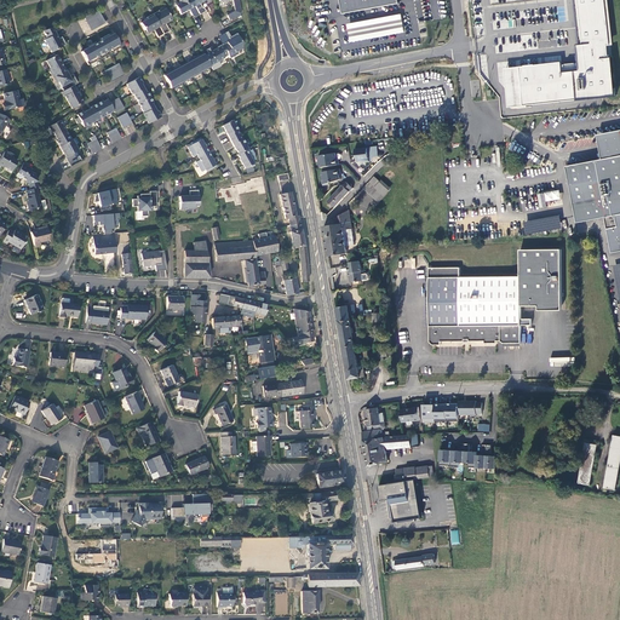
[(193,16),(199,12),(191,0),(178,0),(181,3),(176,5),(181,15),(187,12),(185,11),(189,10),(193,16)]
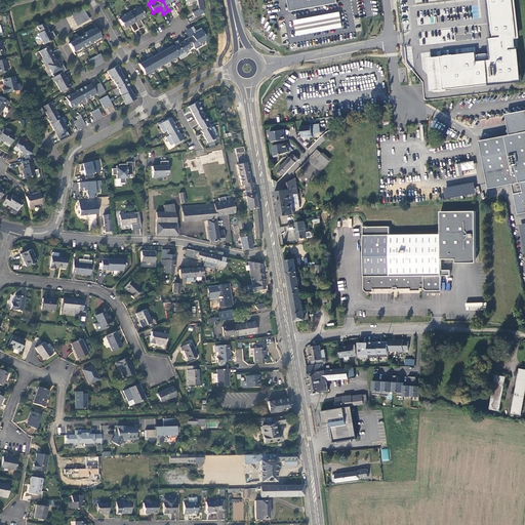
[(162,0),(168,10),(169,12),(174,9),(172,6),(171,7),(169,3),(174,0),(162,0)]
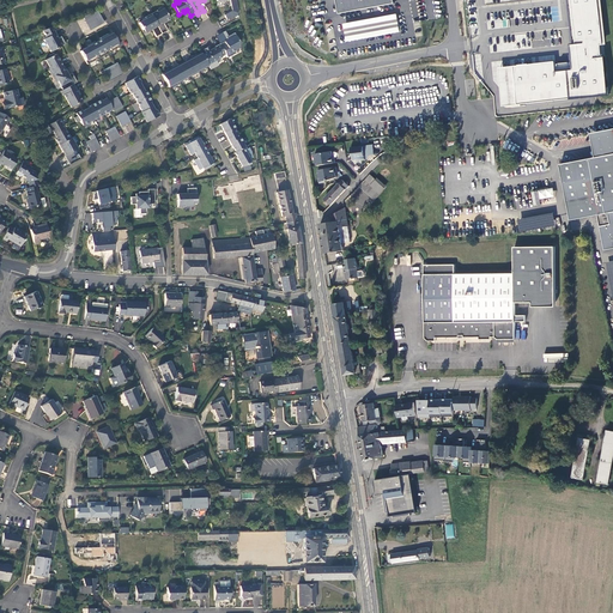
[(394,4),(393,0),(335,0),(338,14),(394,4)]
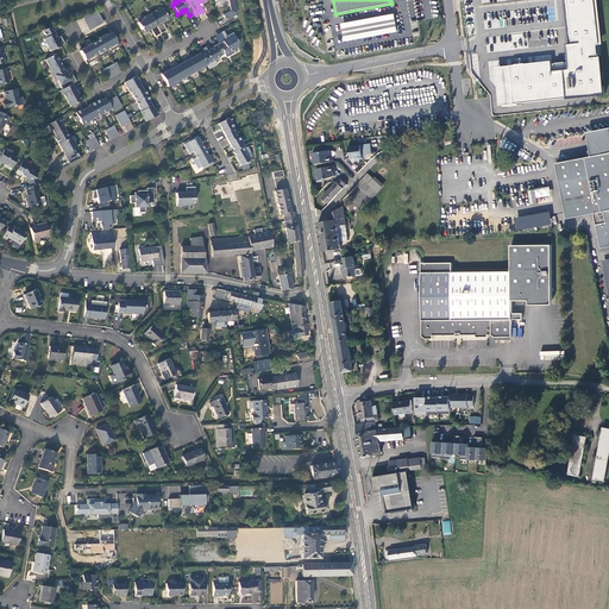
[(566,0),(572,44),(567,45),(566,45),(567,60),(569,62),(569,69),(552,71),(551,64),(551,62),(510,66),(514,104),(567,98),(567,99),(606,94),(602,56),(598,57),(597,45),(600,44),(594,0),(566,0)]
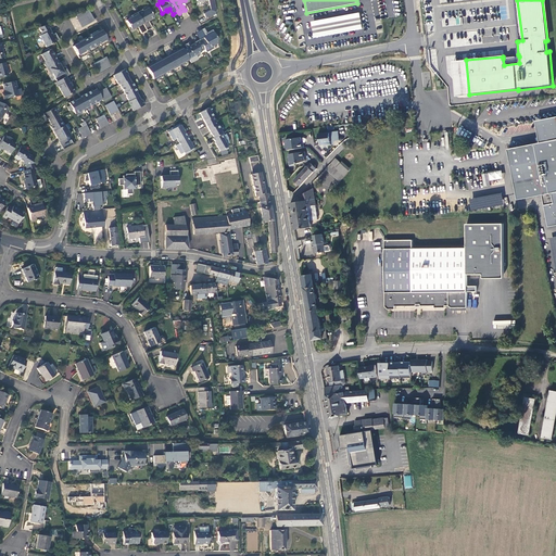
[(142,10),(137,13),(148,32),(152,28),(149,21),(154,17),(149,9),(143,12),(142,10)]
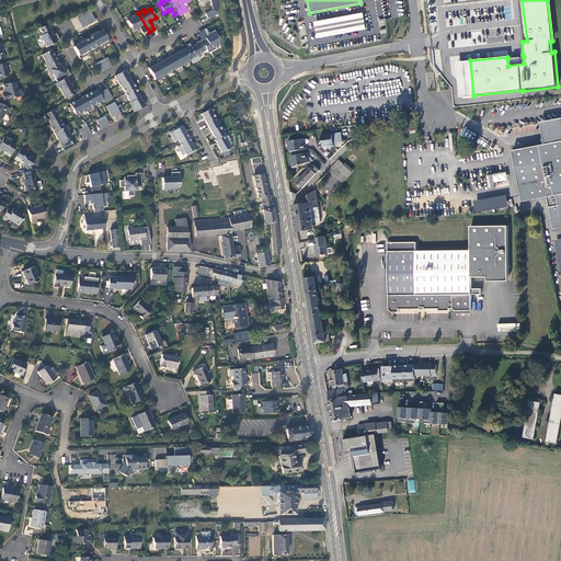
[(90,11),(83,13),(90,24),(95,21),(90,11)]
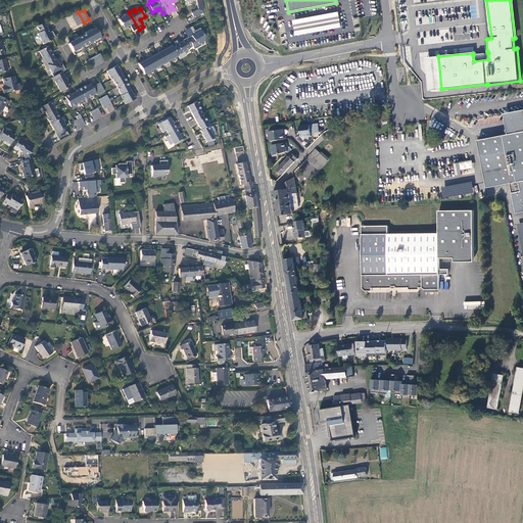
[(78,12),(72,14),(78,27),(84,22),(78,12)]
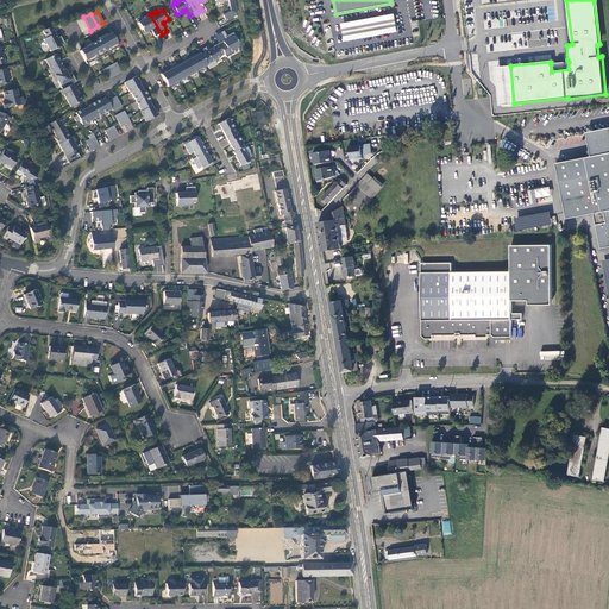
[(162,35),(150,14),(144,18),(145,19),(138,23),(144,33),(149,31),(150,29),(151,30),(156,37),(162,35)]
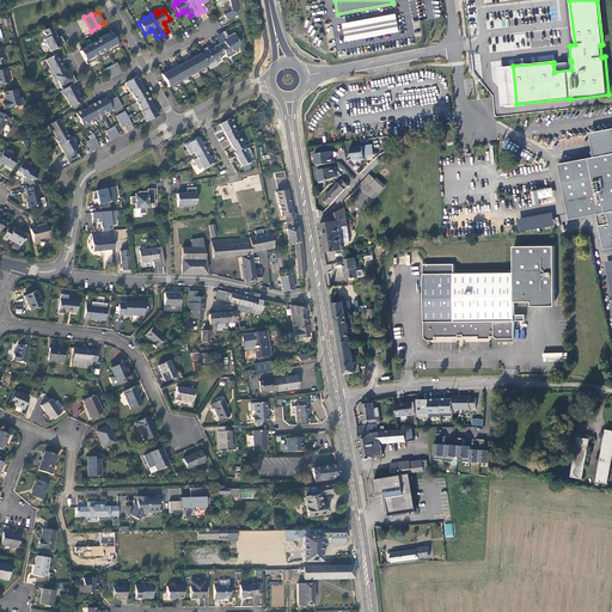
[(346,42),(399,32),(396,14),(342,24),(346,42)]
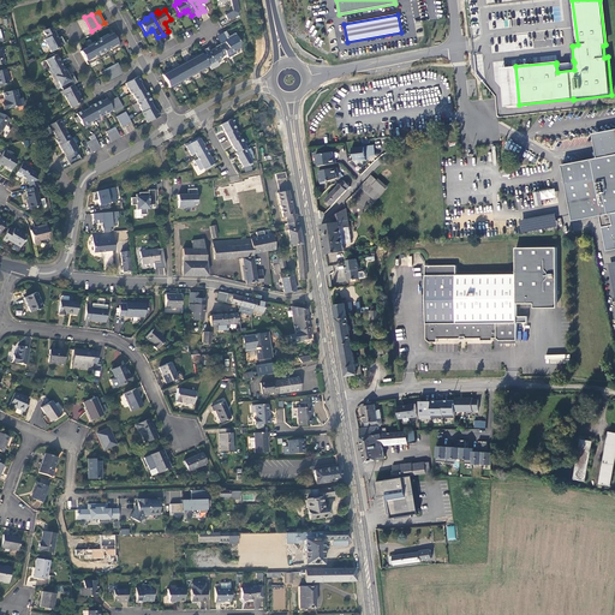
[(53,28),(43,31),(47,39),(45,40),(52,53),(66,45),(61,37),(59,39),(53,28)]
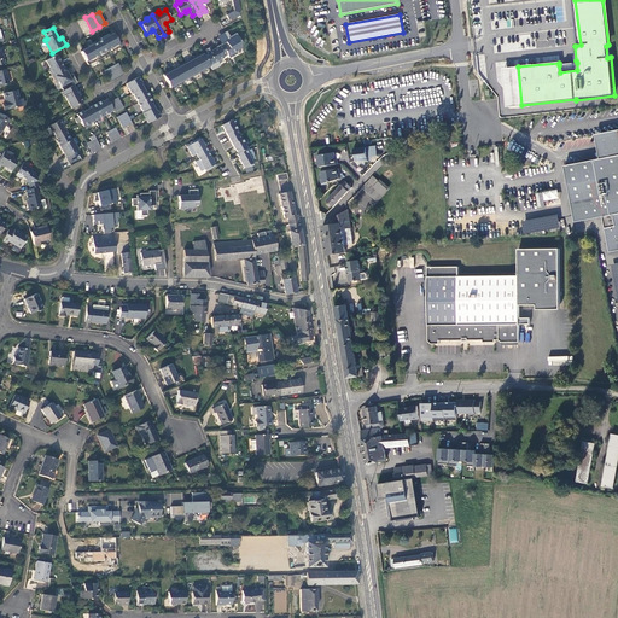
[(81,52),(88,65),(121,48),(118,42),(116,40),(112,33),(109,34),(104,38),(101,39),(101,41),(99,42),(95,44),(91,47),(85,50),(81,52)]
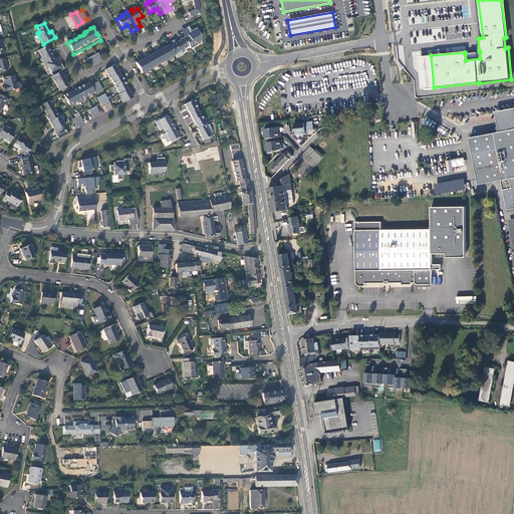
[(191,48),(198,44),(197,42),(201,40),(200,34),(197,28),(191,30),(191,33),(185,37),(189,46),(191,48)]
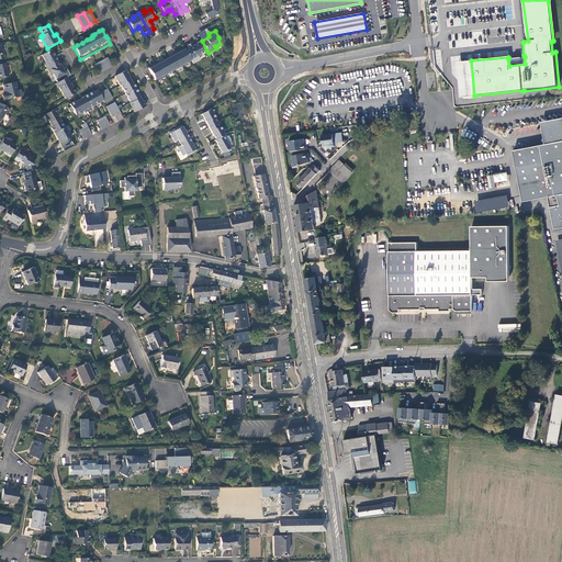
[(206,51),(202,41),(198,43),(198,44),(193,46),(192,43),(188,45),(194,58),(203,53),(206,51)]
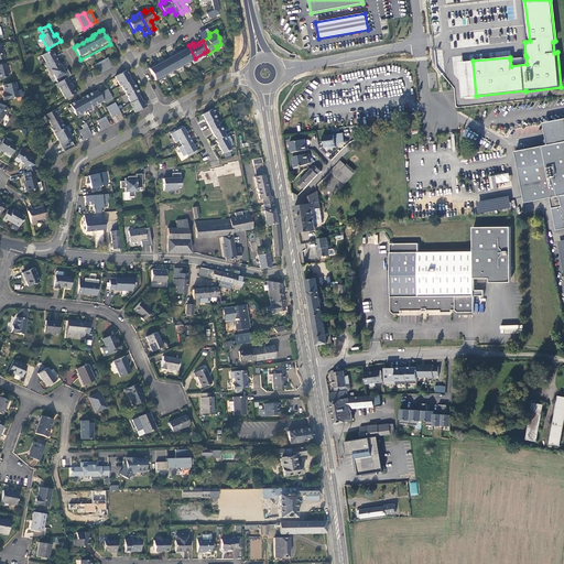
[(181,51),(176,53),(183,66),(193,62),(185,49),(181,51)]
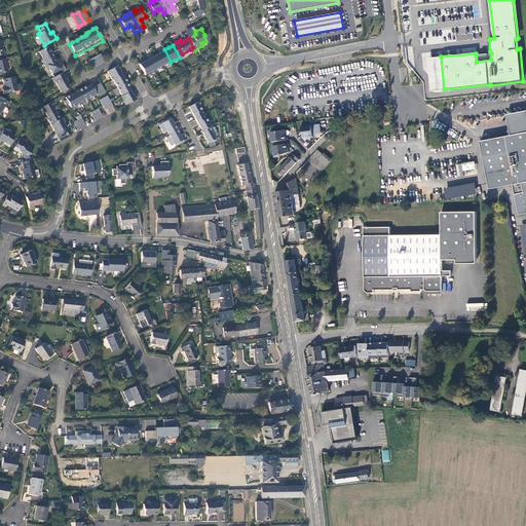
[(44,64),(54,59),(48,47),(39,52),(43,59),(41,60),(44,64)]
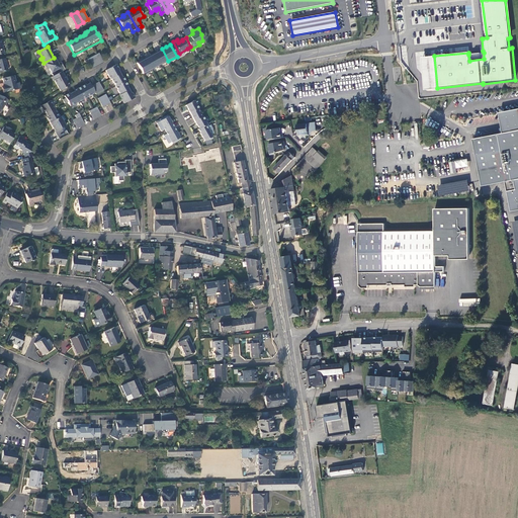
[(158,52),(154,54),(160,66),(168,61),(162,49),(157,51),(158,52)]
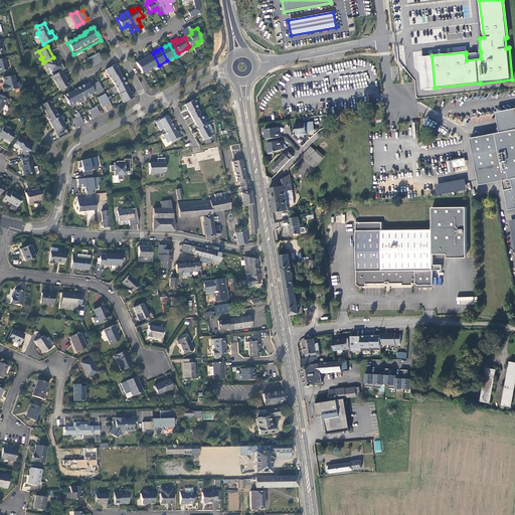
[(88,59),(89,62),(101,55),(99,53),(88,59)]
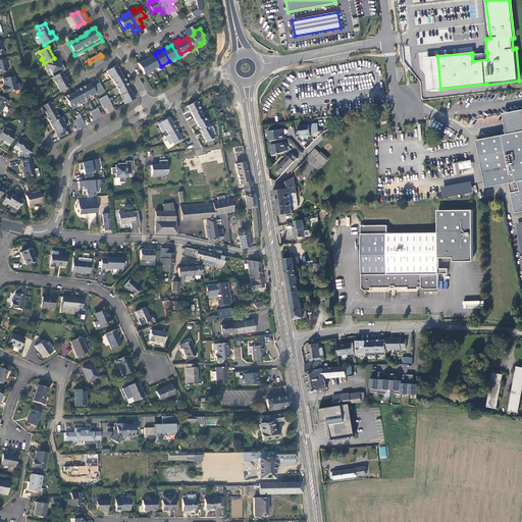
[(151,56),(146,58),(153,70),(161,66),(155,54),(151,56)]
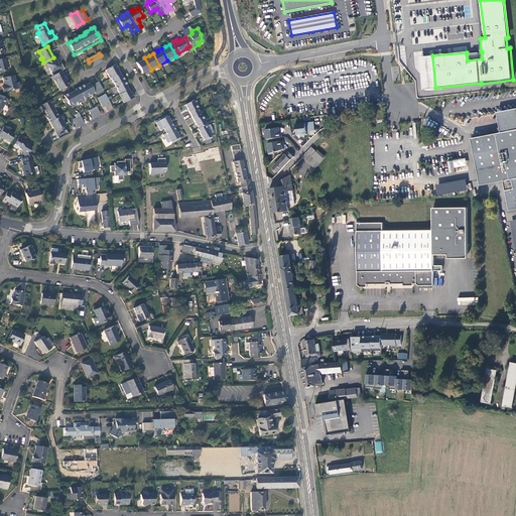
[(89,62),(93,69),(104,61),(101,55),(89,62)]
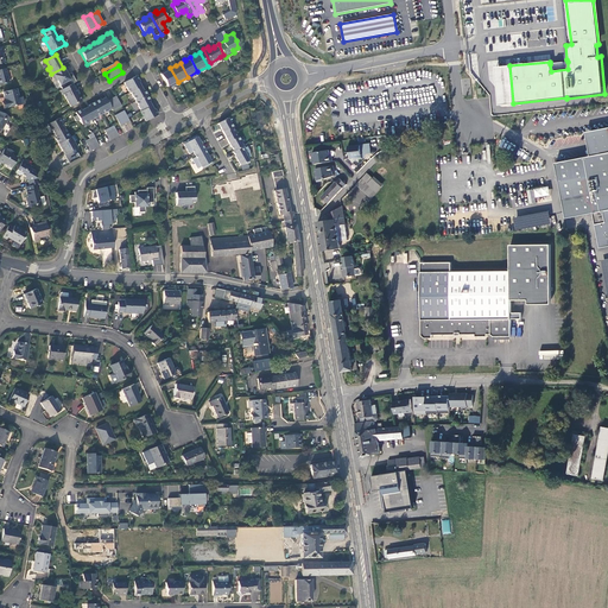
[(63,68),(51,74),(56,82),(57,81),(63,90),(73,84),(77,82),(71,73),(68,75),(63,68)]
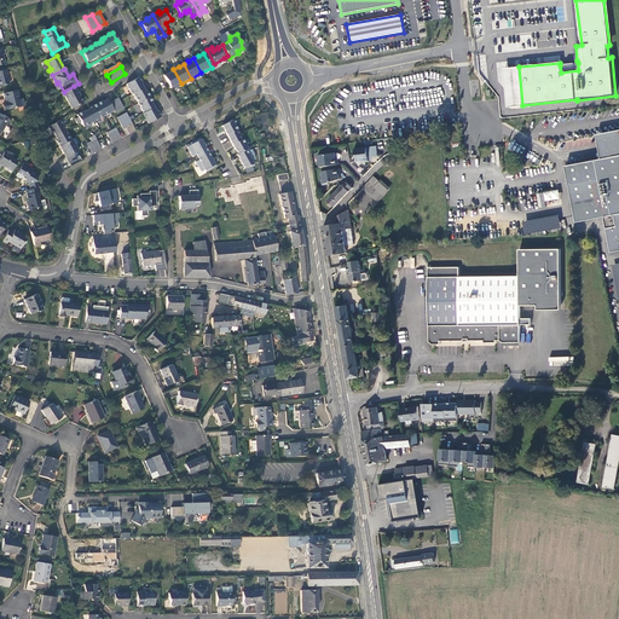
[(169,73),(163,75),(172,90),(181,84),(173,69),(168,71),(169,73)]
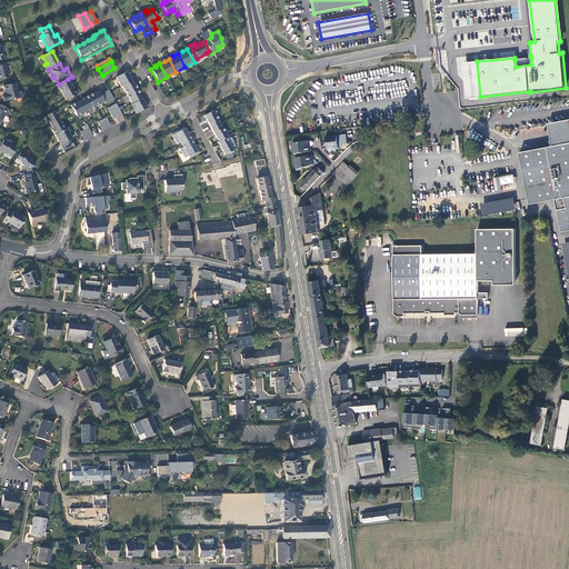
[(128,71),(117,78),(121,87),(122,87),(132,81),(130,78),(131,77),(128,71)]
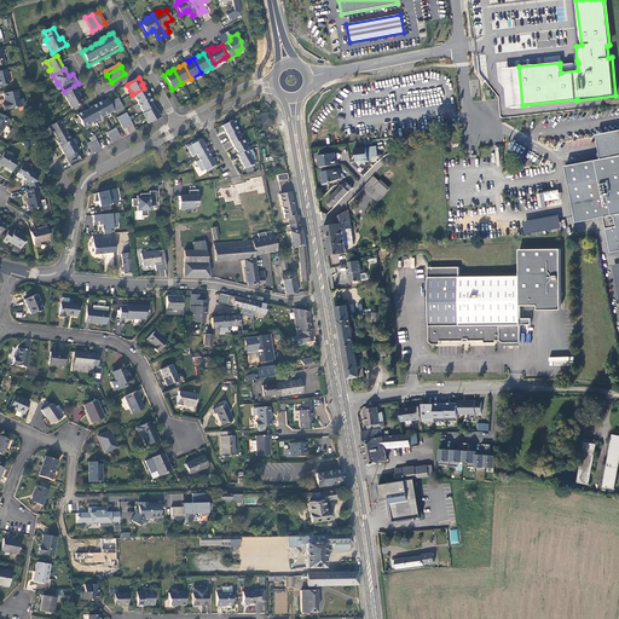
[(64,92),(62,92),(64,97),(65,97),(73,109),(84,103),(74,86),(64,92)]
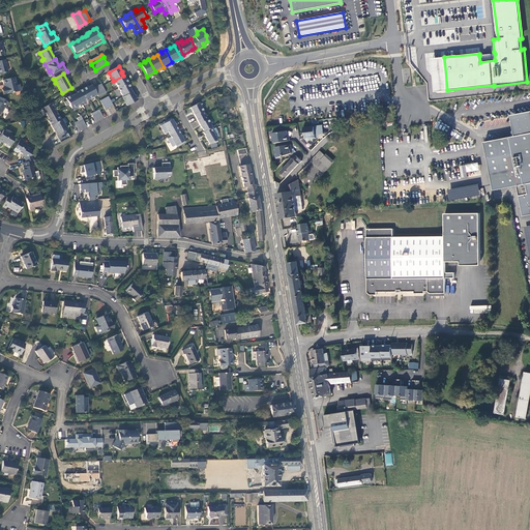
[(123,76),(114,81),(119,89),(128,83),(126,79),(125,79),(123,76)]
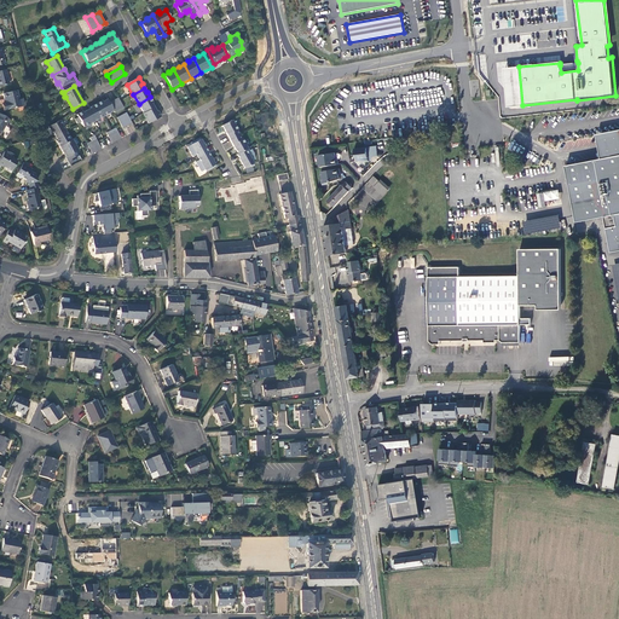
[(17,91),(3,94),(5,103),(3,104),(4,111),(24,106),(22,99),(19,99),(17,91)]
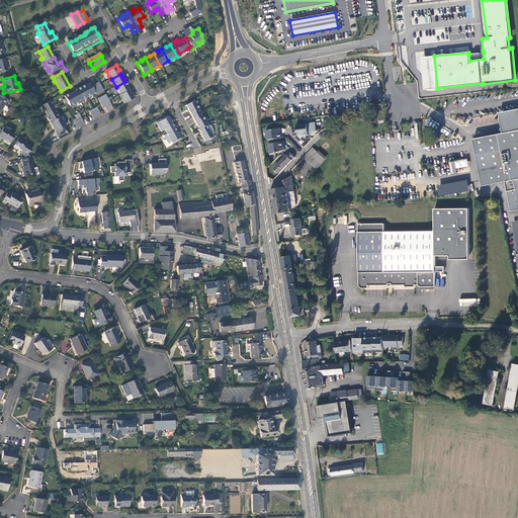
[(125,81),(116,87),(120,95),(130,90),(127,86),(128,86),(125,81)]
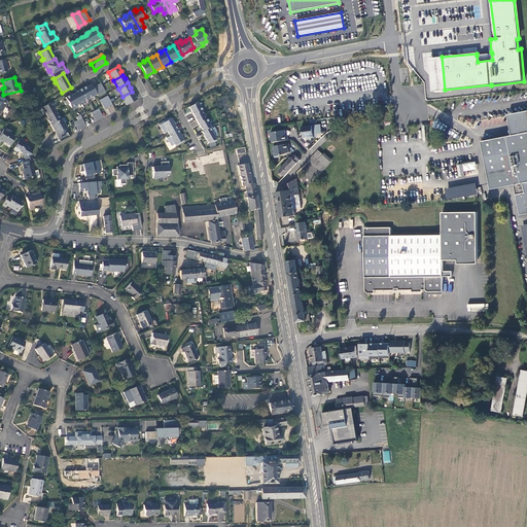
[(102,95),(106,93),(103,86),(101,83),(97,85),(102,95)]
